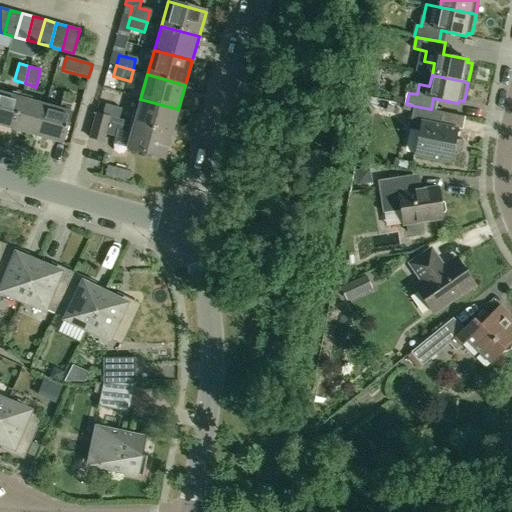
[(0,92),(0,125),(12,129),(21,98),(0,92)]
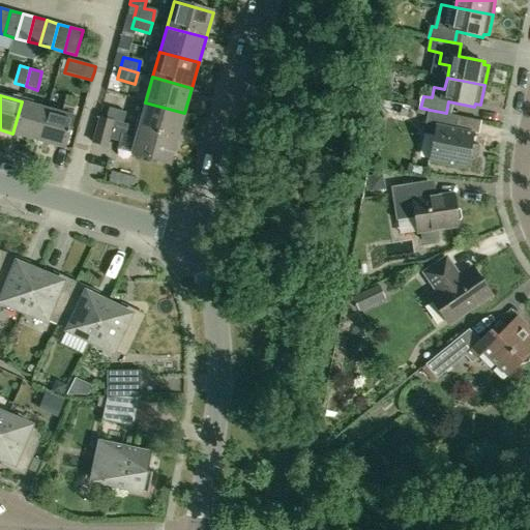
[(47,109),(38,140),(64,147),(78,99),(66,96),(62,113),(47,109)]
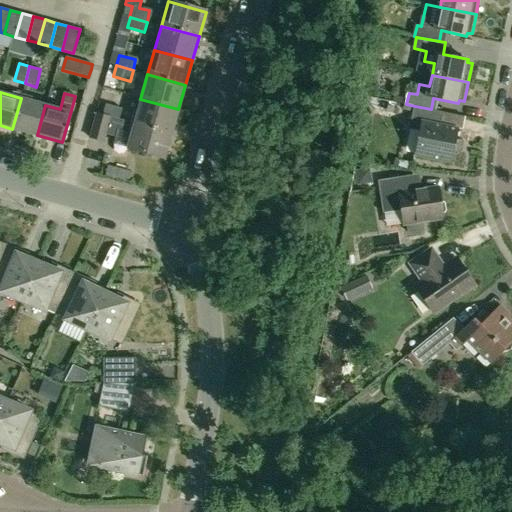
[(21,98),(12,129),(37,135),(45,105),(21,98)]
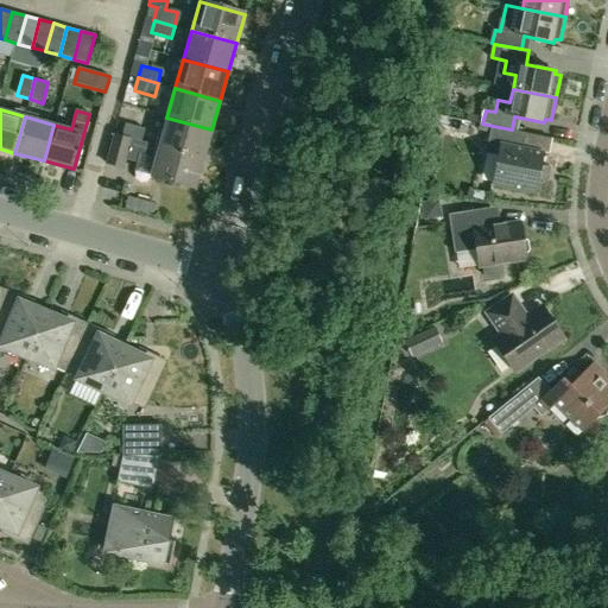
[(166,118),(158,146),(203,159),(211,130),(166,118)]
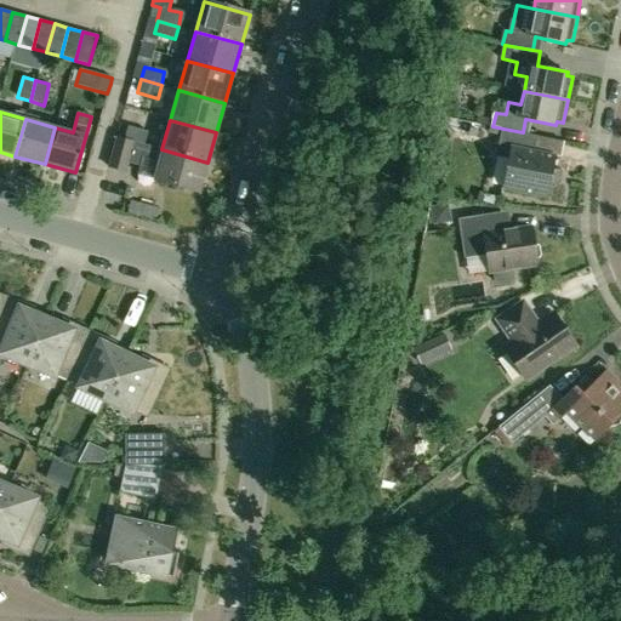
[(127,125),(124,138),(144,144),(148,131),(127,125)]
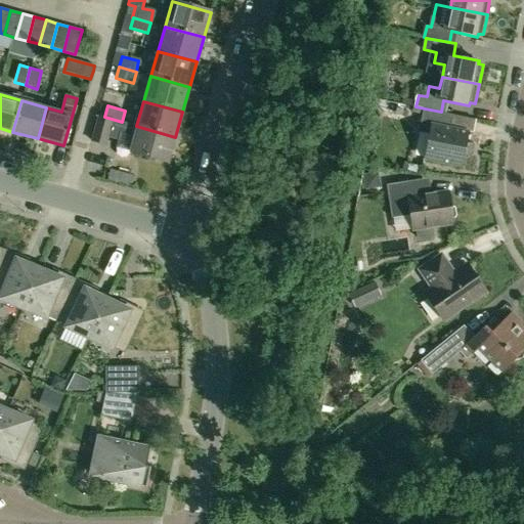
[(472,157),(475,144),(468,142),(470,132),(452,128),(455,115),(441,112),(425,108),(421,131),(431,133),(426,159),(463,166),(465,156),(472,157)]
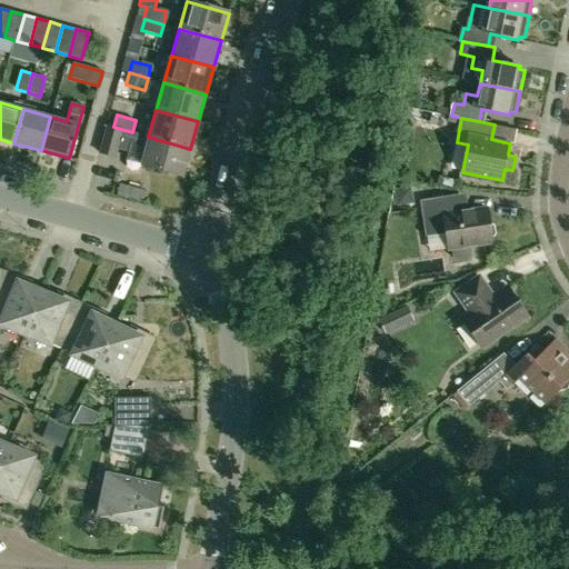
[(107,125),(99,152),(115,157),(117,149),(129,152),(131,145),(145,149),(140,165),(182,177),(190,149),(148,137),(132,132),(113,127),(107,125)]
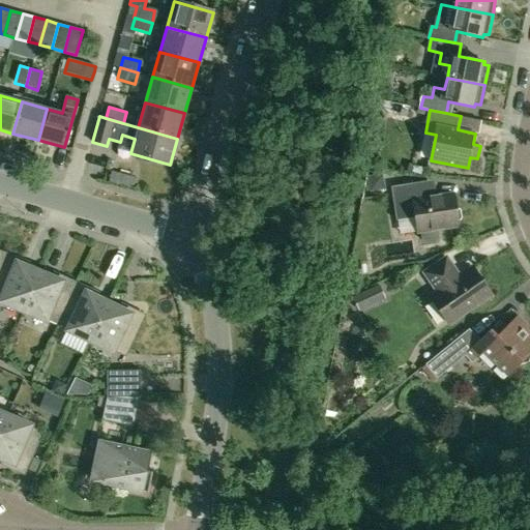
[(366,176),(370,192),(385,189),(383,173),(366,176)]
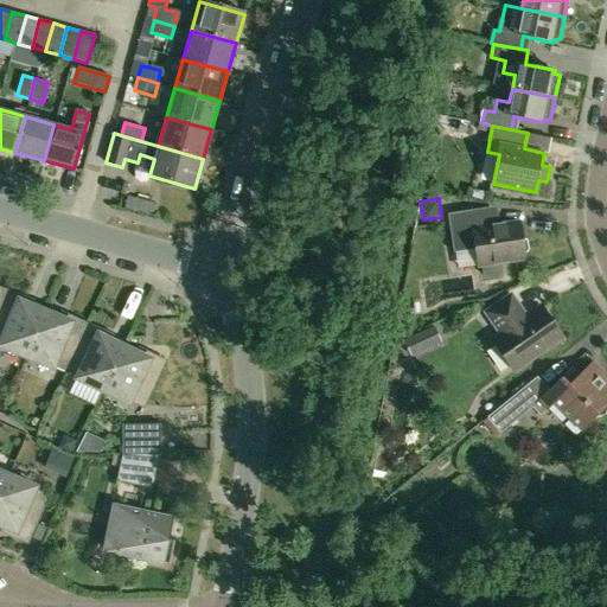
[(504,273),(503,262),(528,259),(526,254),(530,250),(529,241),(524,238),(522,223),(487,228),(485,209),(449,213),(455,253),(478,249),(480,266),(484,266),(485,275),(490,279),(500,278),(504,273)]
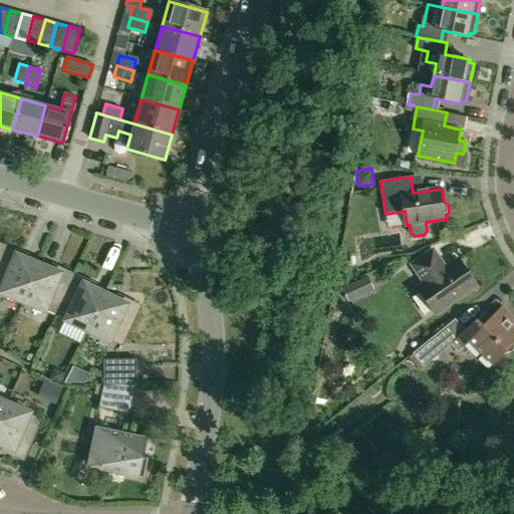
[(0,292),(23,302),(39,263),(22,256),(24,253),(7,246),(0,263),(0,289),(1,290),(0,292)]
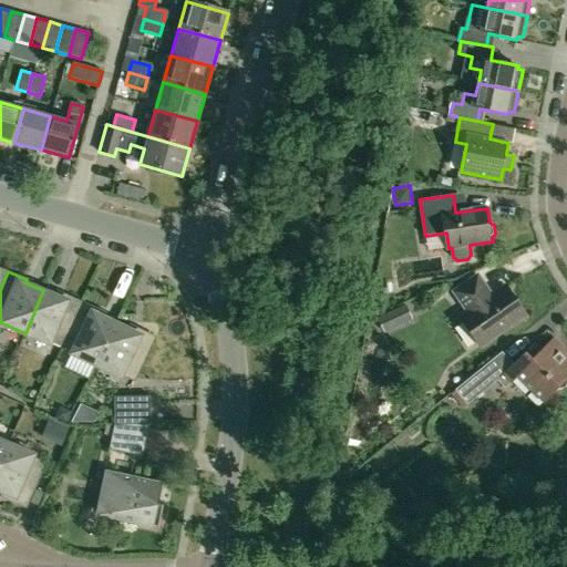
[(482,347),(527,316),(506,286),(491,297),(485,290),(487,288),(480,276),(455,292),(468,311),(461,317),(482,347)]
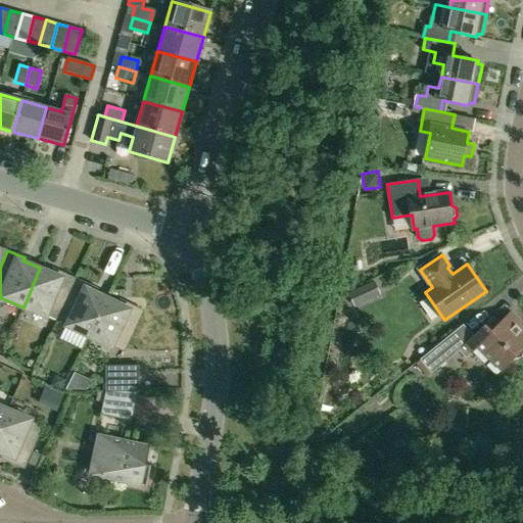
[(48,315),(58,319),(76,279),(59,272),(57,275),(40,268),(24,307),(47,317),(48,315)]
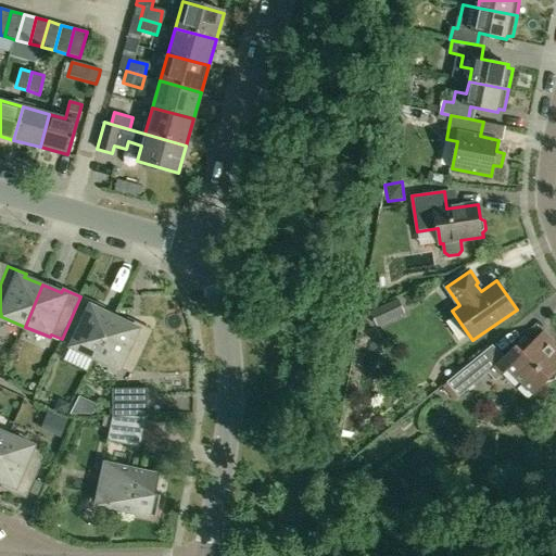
[(73,343),(71,346),(96,358),(115,317),(97,308),(99,305),(80,297),(62,339),(73,343)]
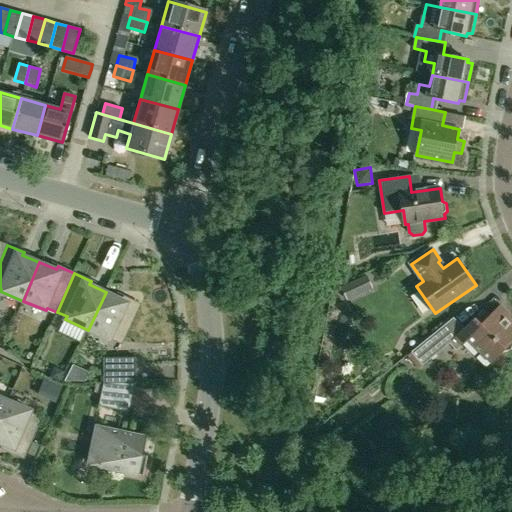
[(355,279),(362,293),(373,288),(366,275),(355,279)]
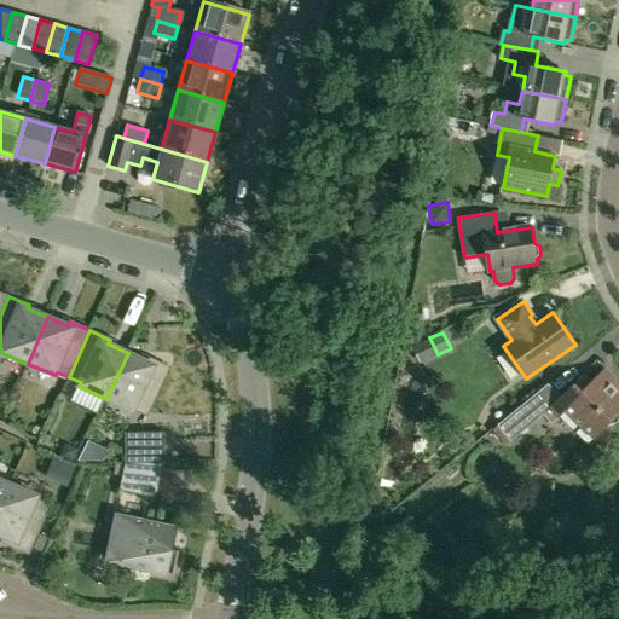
[(134,409),(148,415),(171,368),(150,358),(148,363),(128,353),(106,399),(133,412),(134,409)]
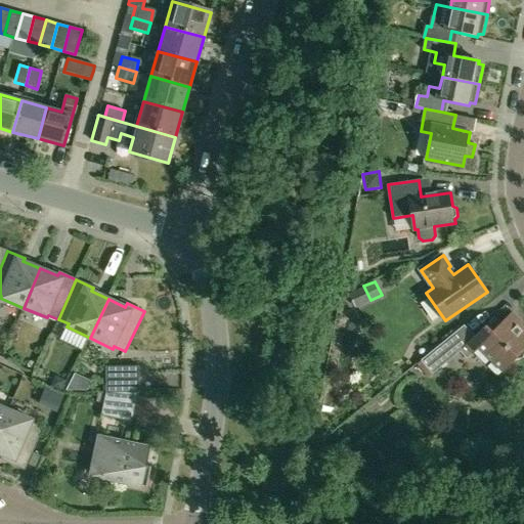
[(503,373),(517,358),(519,359),(523,358),(523,356),(523,352),(523,351),(523,323),(513,312),(501,323),(495,317),(476,337),(465,325),(422,360),(433,375),(461,352),(468,359),(479,348),(503,373)]
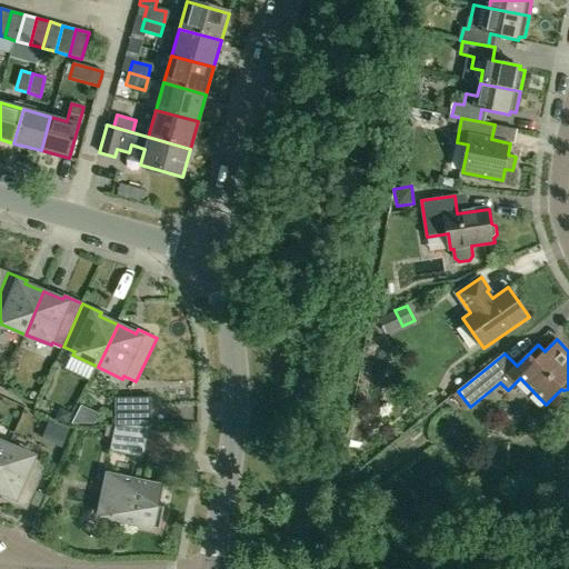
[(152,398),(116,398),(116,427),(152,427),(152,398)]
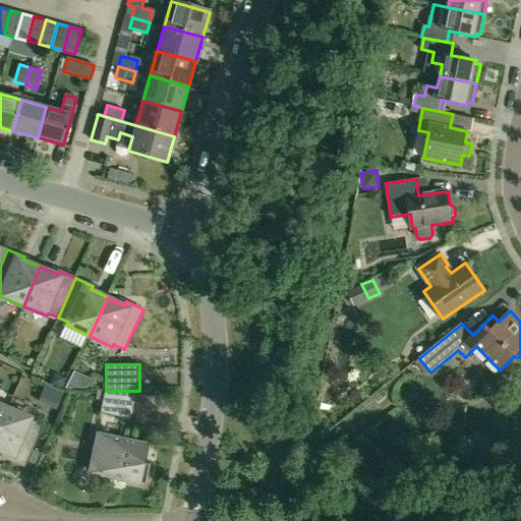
[(49,384),(60,389),(65,379),(54,373),(49,384)]
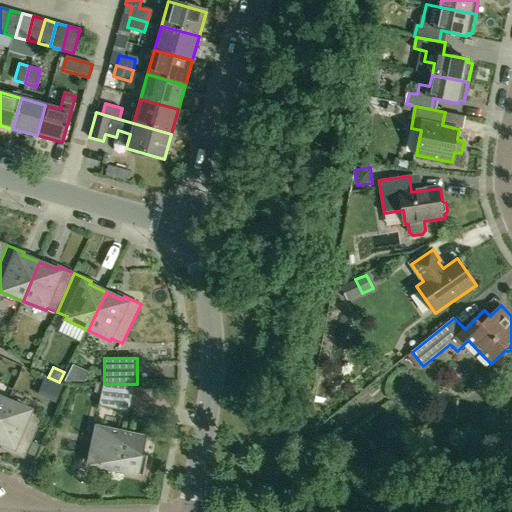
[(130,412),(137,384),(104,384),(99,404),(130,412)]
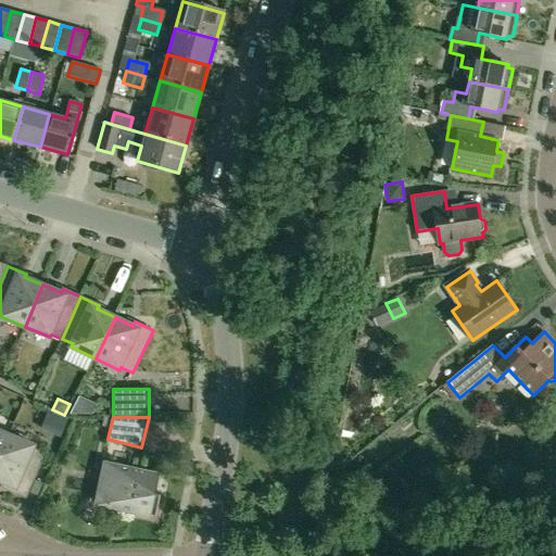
[(0,457),(10,434),(0,430),(0,457)]
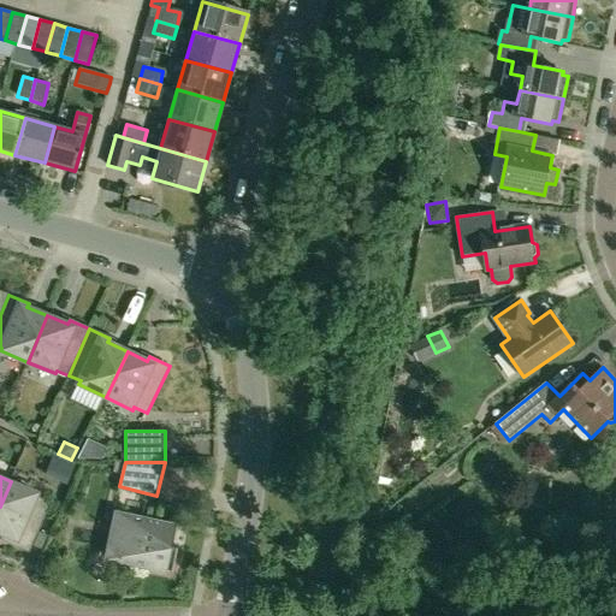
[(10,542),(30,550),(49,503),(37,497),(39,493),(11,481),(0,507),(0,532),(11,537),(10,542)]
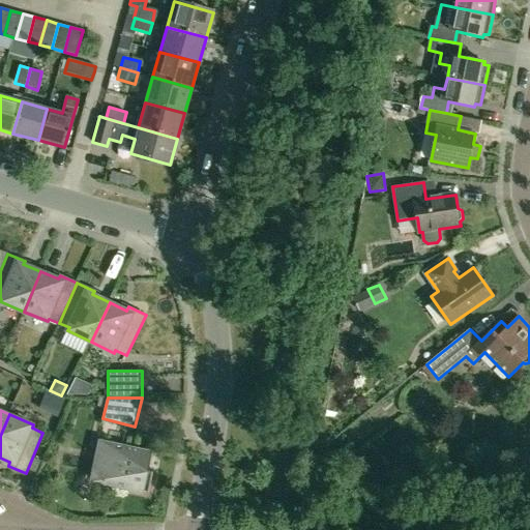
[(94,481),(149,493),(153,472),(147,470),(151,452),(102,442),(94,481)]
